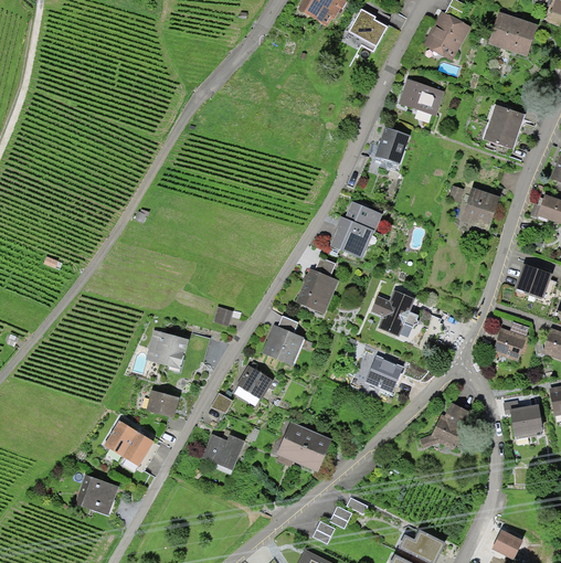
[(343,0),(302,0),(297,7),(328,25),(343,0)]
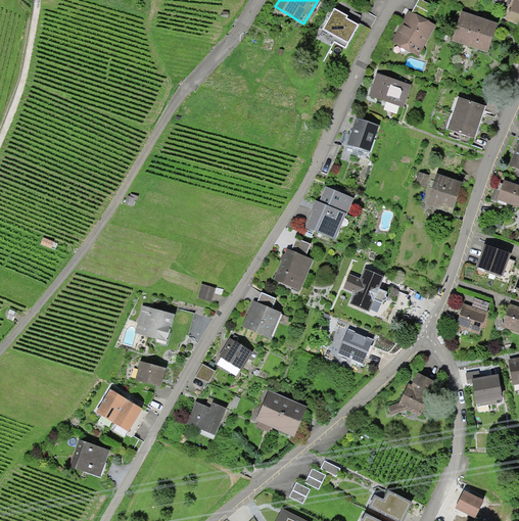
[(508,0),(506,8),(518,12),(518,0),(508,0)]
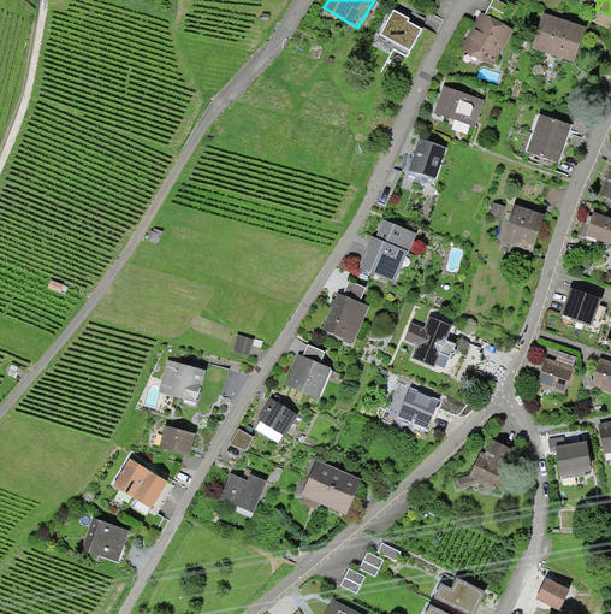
[(423,28),(391,10),(377,36),(410,53),(423,28)]
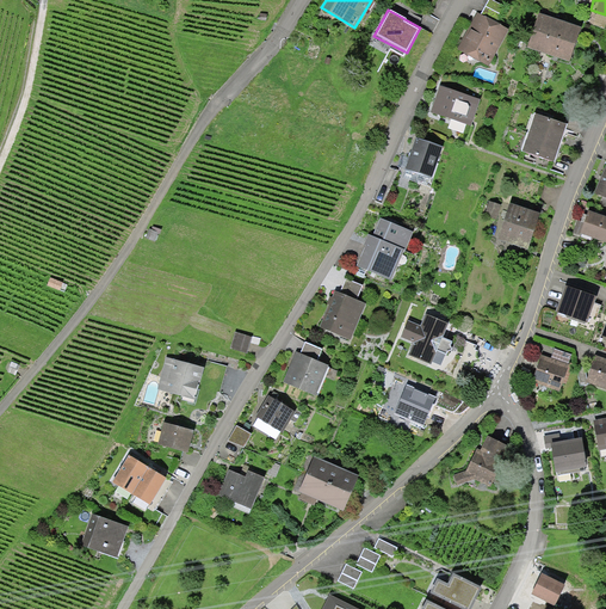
[(582,24),(543,12),(532,47),(572,59),(582,24)]
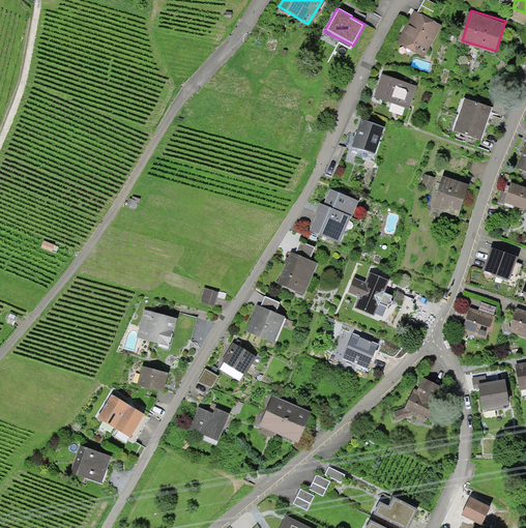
[(440,24),(415,12),(401,41),(426,54),(440,24)]
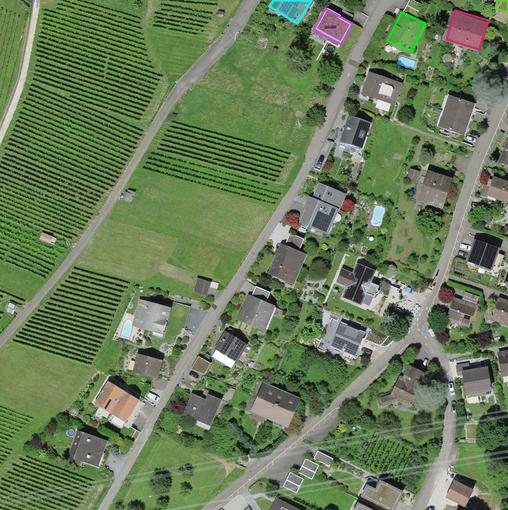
[(403,81),(369,72),(363,93),(398,103),(403,81)]
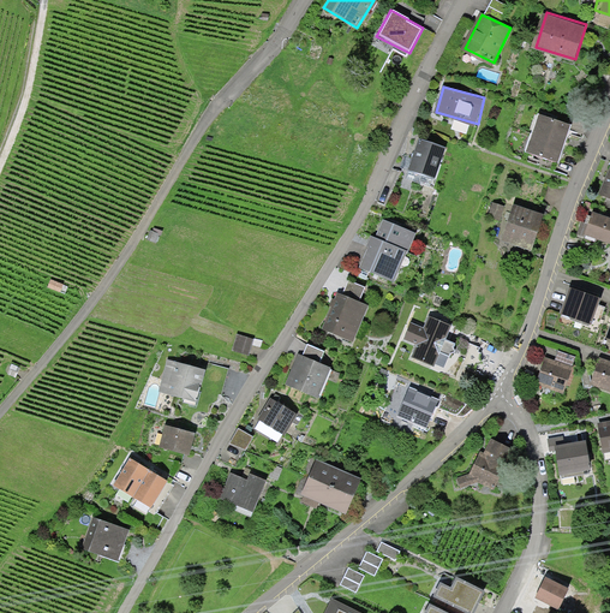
[(570,124),(536,115),(526,149),(561,159),(570,124)]
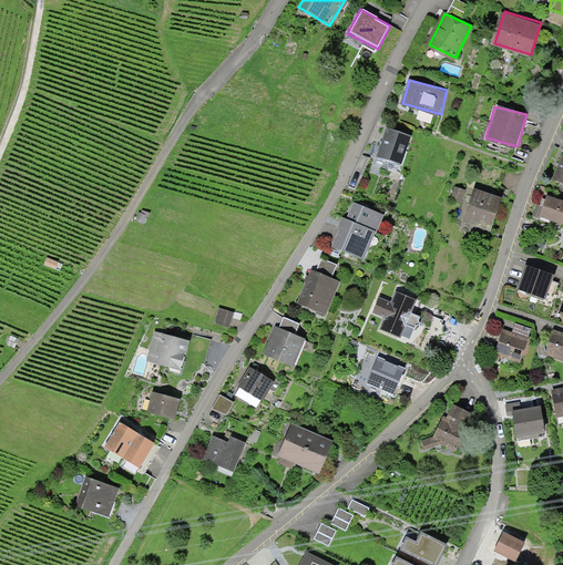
[(413,134),(386,126),(376,155),(403,164),(413,134)]
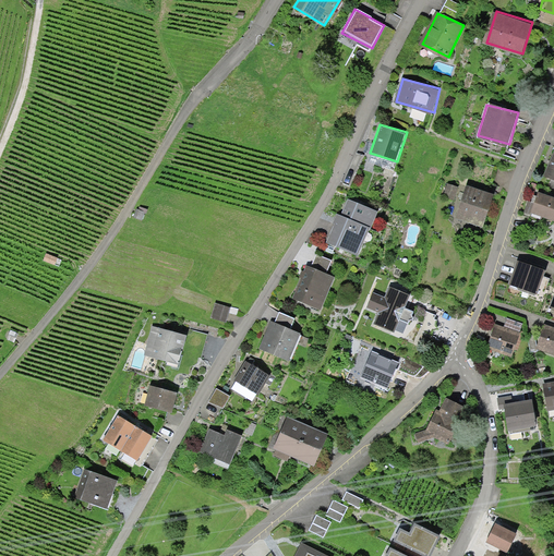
[(539,173),(553,180),(553,144),(552,143),(539,173)]
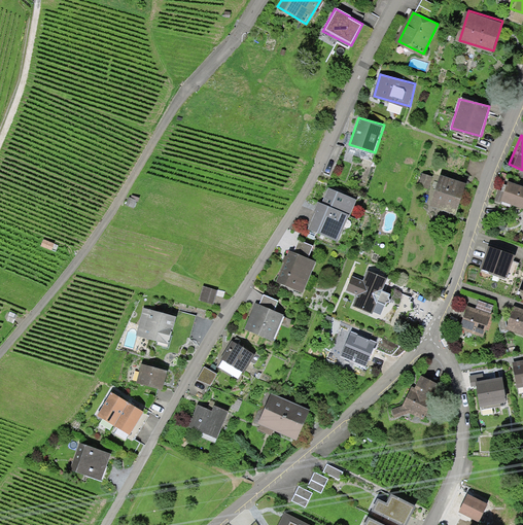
[(467,183),(440,176),(431,207),(460,213),(467,183)]
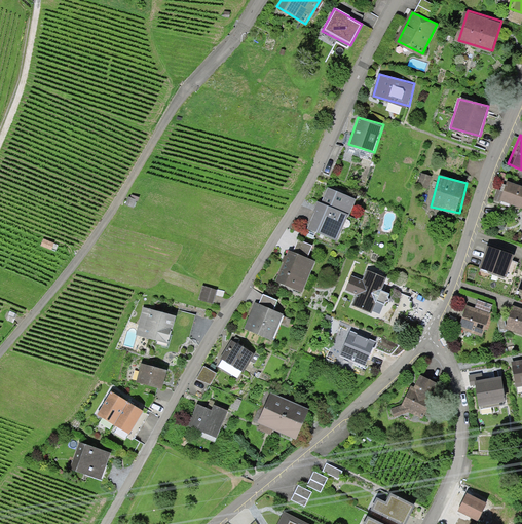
[(500,200),(521,207),(521,185),(507,181),(500,200)]
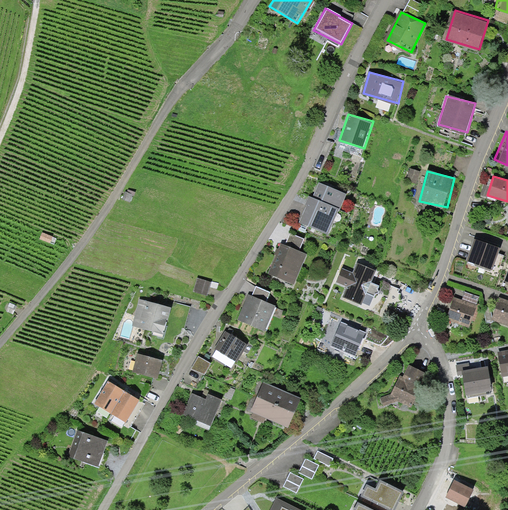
[(341,193),(314,182),(298,220),(324,231),(341,193)]
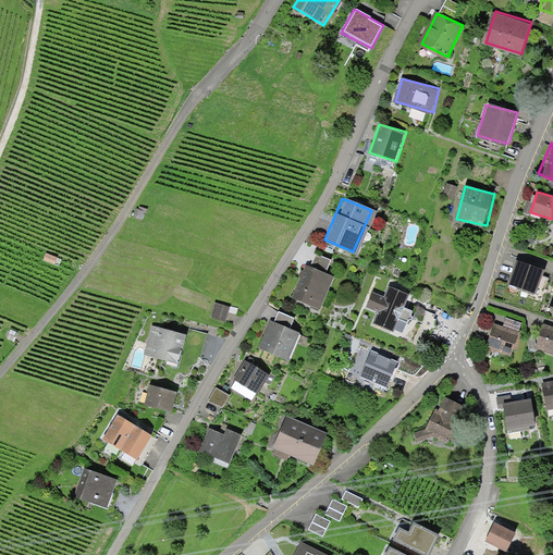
[(146,210),(137,207),(134,216),(142,219),(146,210)]
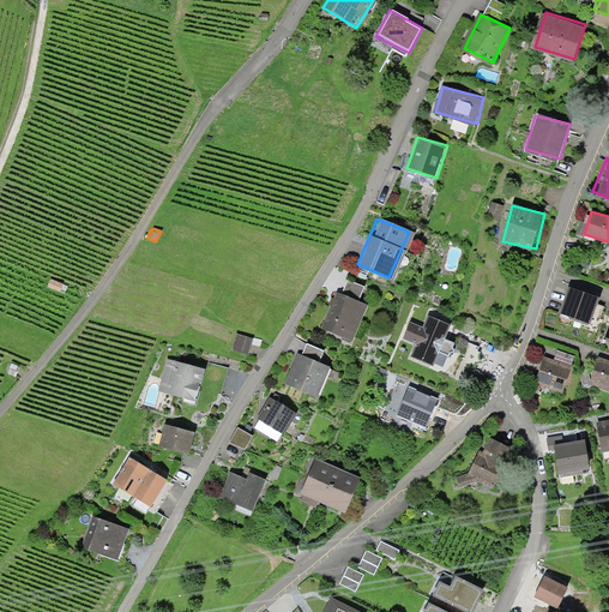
[(48,276),(46,283),(59,288),(61,282),(48,276)]
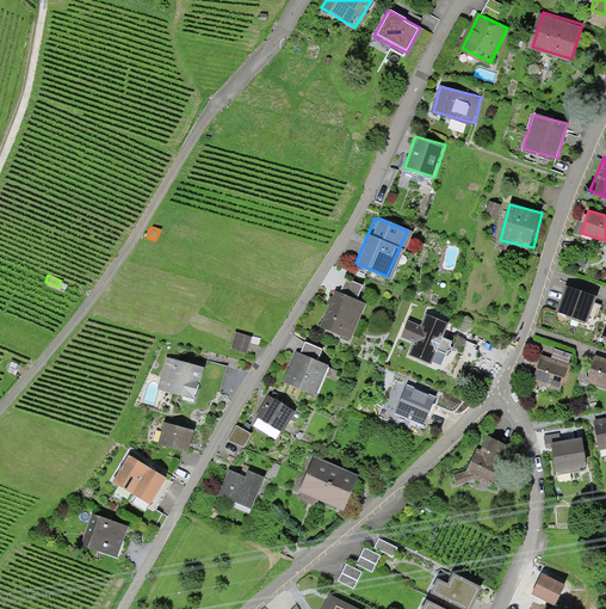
[(551,309),(582,320),(592,294),(561,283),(551,309)]
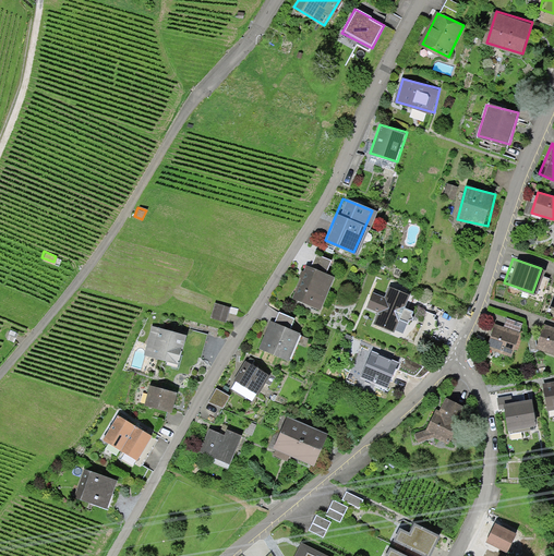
[(329,277),(300,266),(289,294),(317,306),(329,277)]
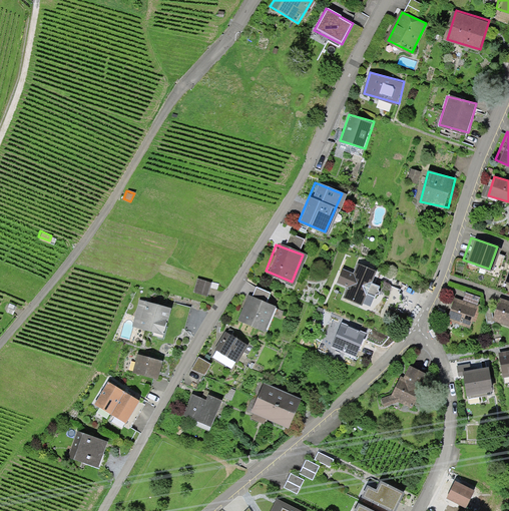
[(341,268),(335,281),(347,287),(342,296),(361,306),(366,296),(376,301),(382,289),(372,284),(377,273),(358,263),(353,274),(341,268)]
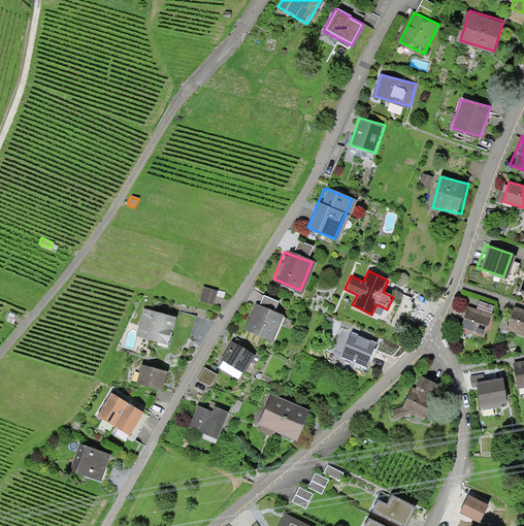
[(214,289),(199,284),(195,298),(209,302),(214,289)]
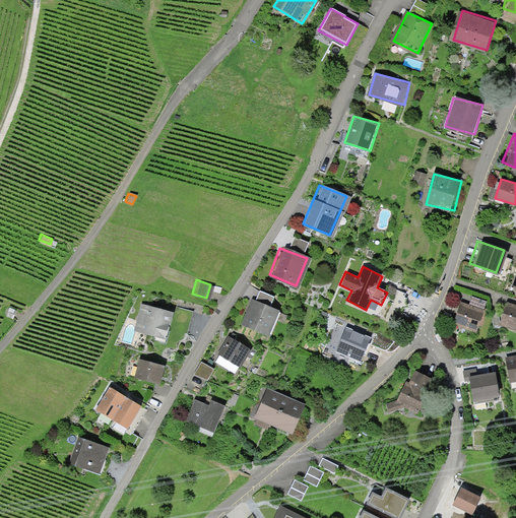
[(251,298),(247,297),(236,322),(265,334),(272,318),(279,321),(283,313),(275,310),(275,309),(265,305),(269,295),(255,288),(251,298)]
